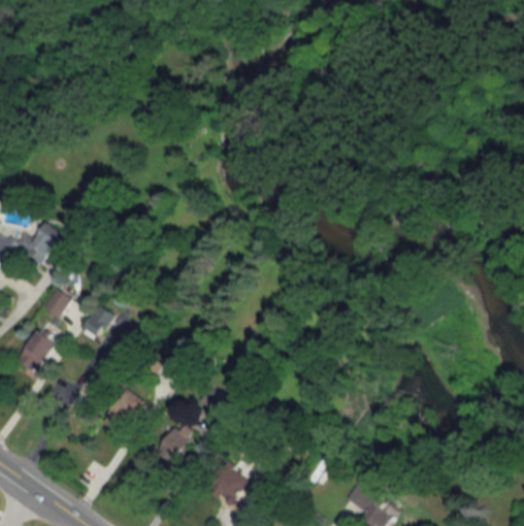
[(40,260),(47,247),(63,254),(73,235),(44,221),(35,237),(20,229),(15,238),(0,230),(0,249),(12,256),(17,248),(40,260)]
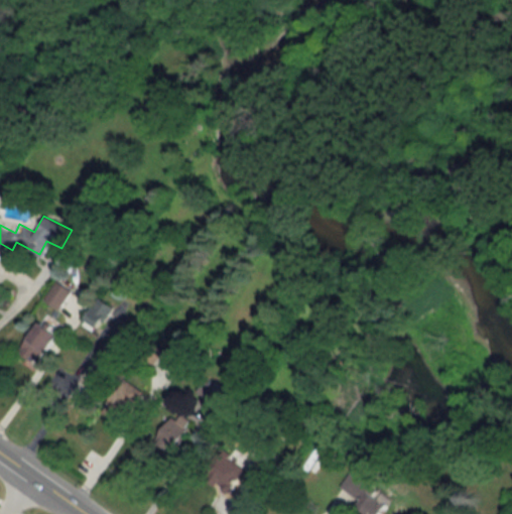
[(68,288),(52,279),(41,297),(55,306),(68,288)]
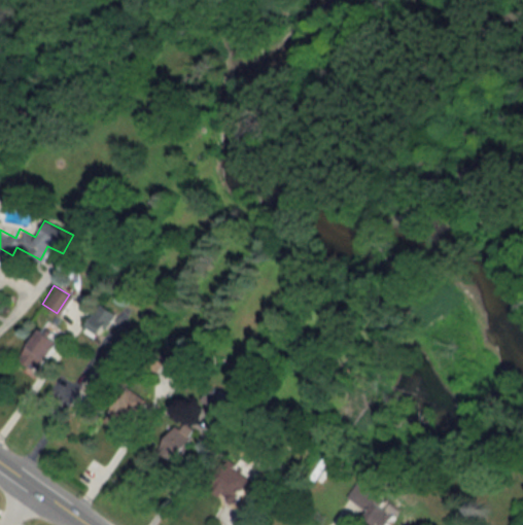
[(80,326),(91,337),(111,313),(100,304),(80,326)]
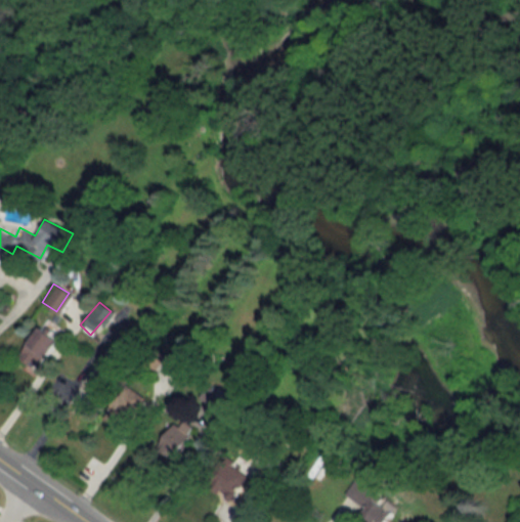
[(56,337),(38,324),(17,354),(36,367),(56,337)]
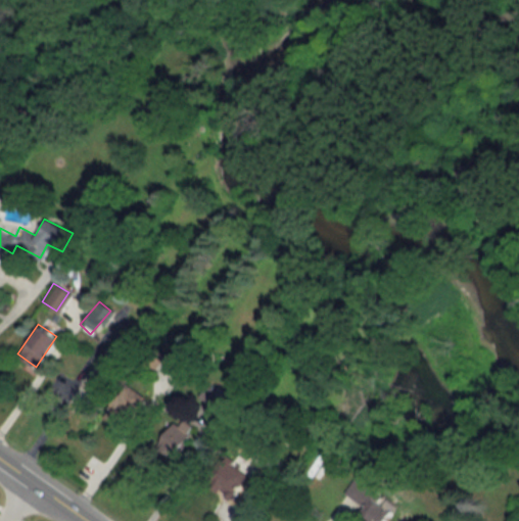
[(174,356),(185,363),(191,353),(181,346),(178,350),(178,349),(174,356)]
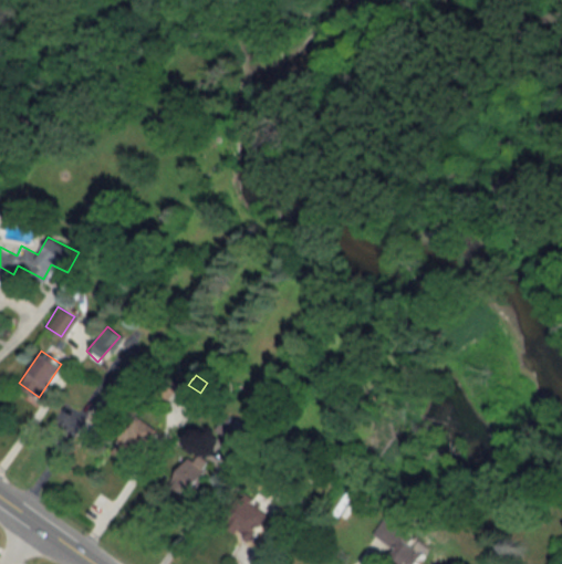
[(92,405),(100,409),(81,439),(95,447),(131,392),(108,378),(92,405)]
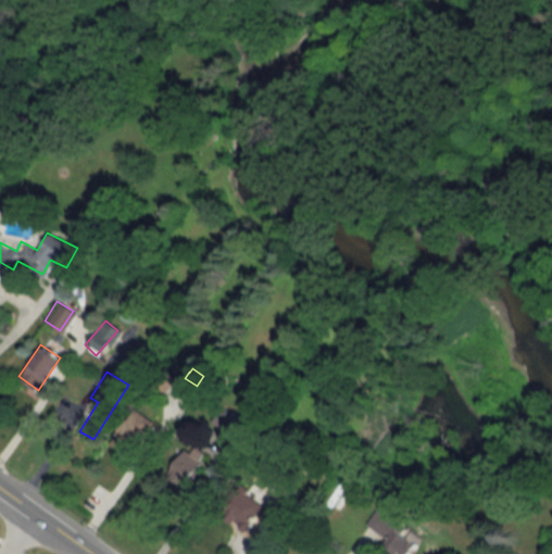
[(129,455),(152,419),(132,406),(109,442),(129,455)]
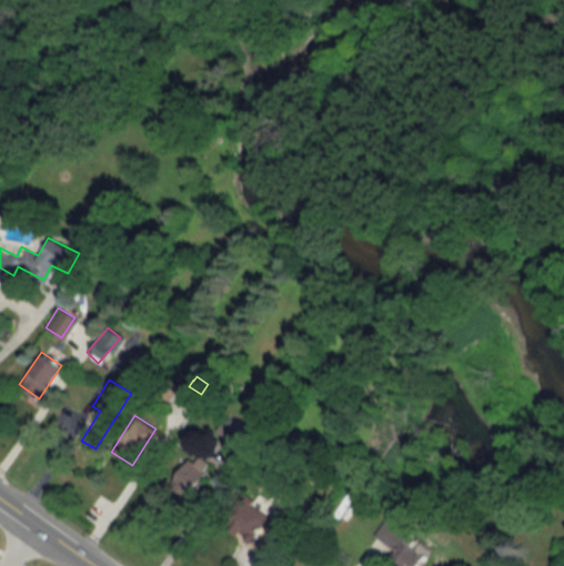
[(189,453),(170,485),(190,497),(209,465),(189,453)]
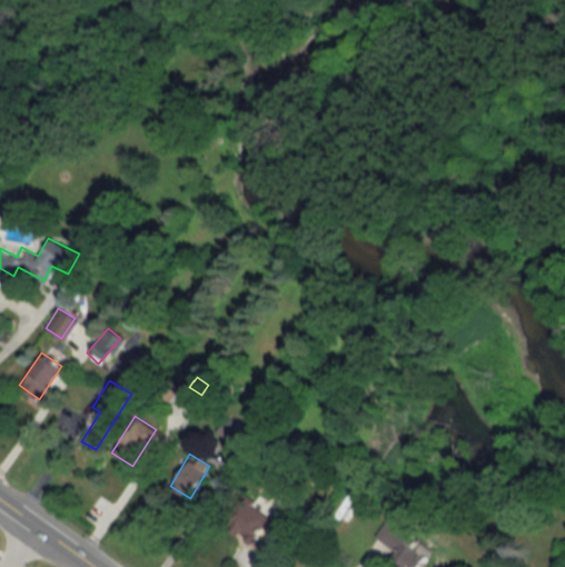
[(334,511),(345,517),(357,494),(346,487),(334,511)]
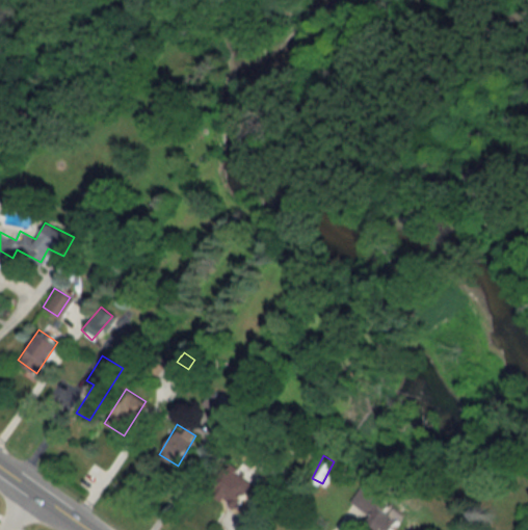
[(264,503),(278,478),(263,470),(257,480),(223,461),(208,487),(234,503),(241,489),(264,503)]
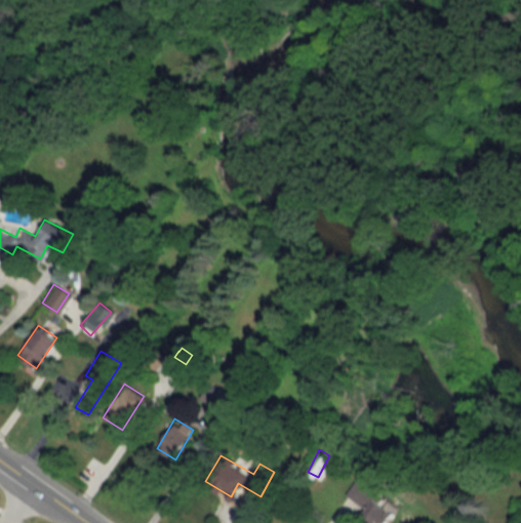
[(377,522),(383,522),(392,512),(372,498),(376,493),(355,479),(344,494),(363,508),(360,511),(377,522)]
